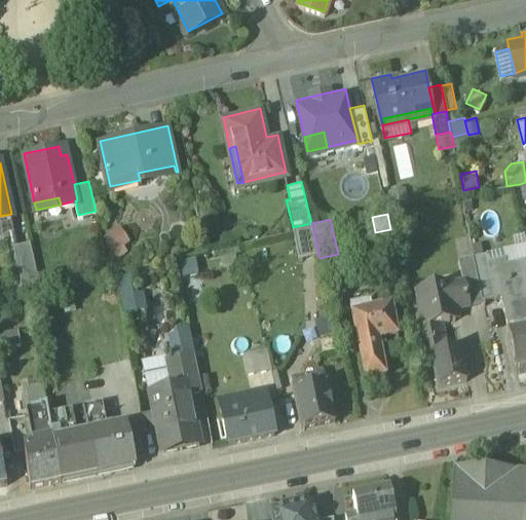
[(298,256),(317,252),(311,223),(293,227),(298,256)]
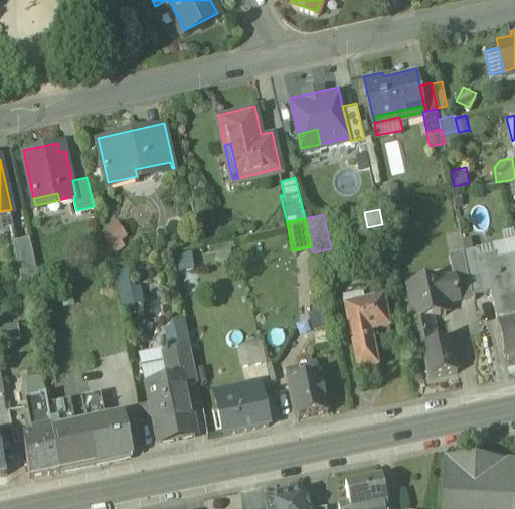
[(12,237),(22,281),(38,277),(29,234),(12,237)]
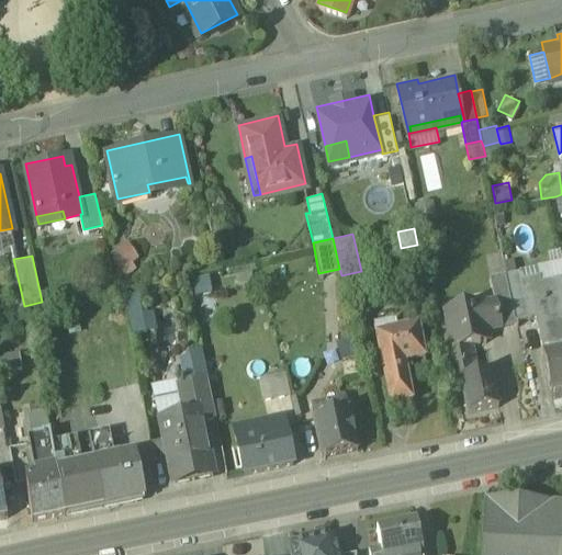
[(537,263),(539,273),(540,280),(561,274),(561,259),(561,258),(537,263)]
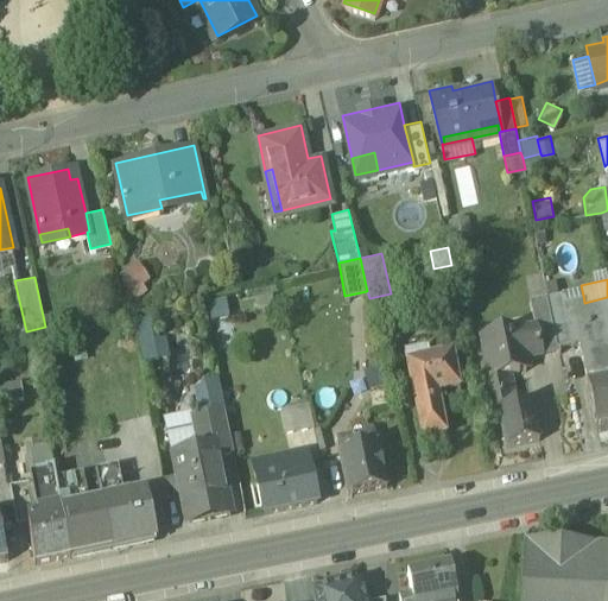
[(562,291),(548,293),(558,345),(571,342),(564,301),(562,291)]
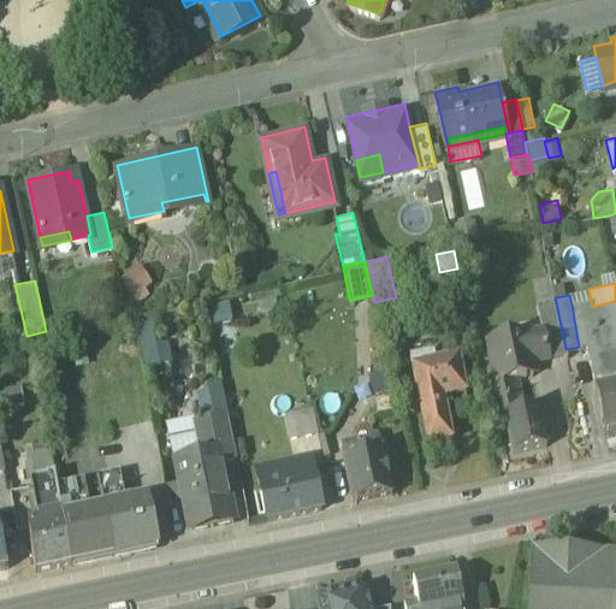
[(549,354),(566,349),(555,297),(537,302),(542,327),(543,327),(549,354)]
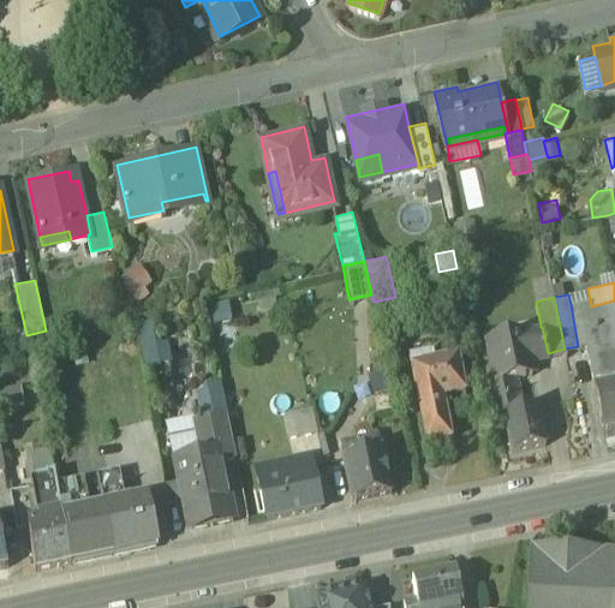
[(614,374),(614,300),(591,307),(590,299),(571,304),(578,346),(585,345),(597,343),(598,350),(587,352),(593,379),(614,374)]
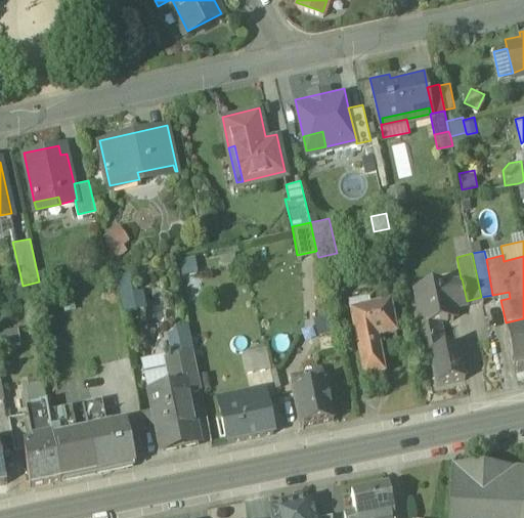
[(417,288),(423,321),(424,322),(437,320),(452,317),(450,307),(467,303),(467,301),(462,278),(461,278),(442,283),(443,287),(420,292),(419,288),(417,288)]
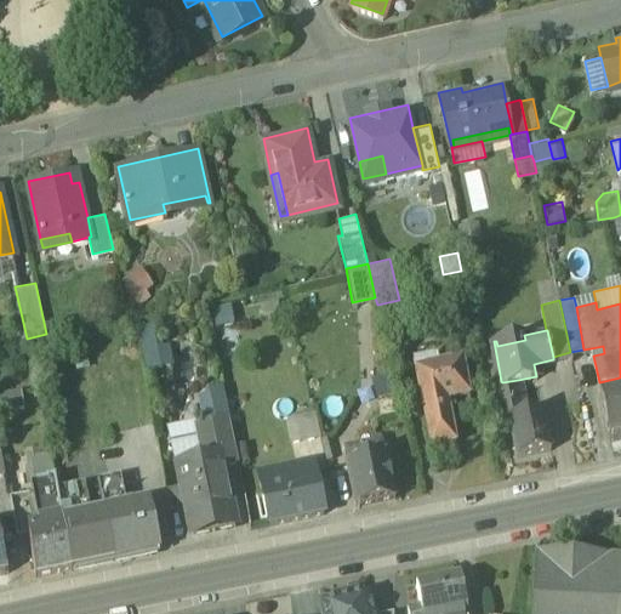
[(524,335),(496,341),(497,346),(525,340),(524,335)]
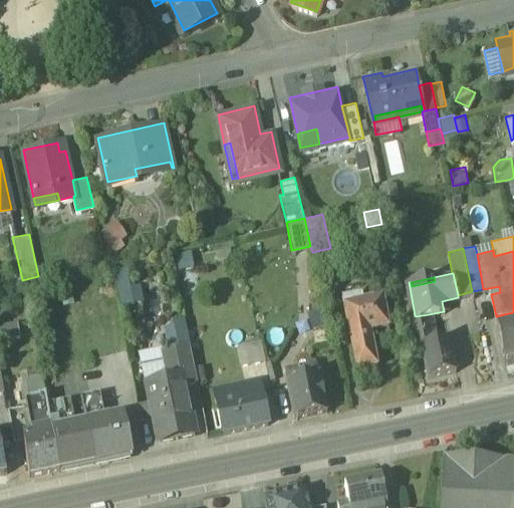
[(499,286),(489,288),(491,294),(500,292),(499,286)]
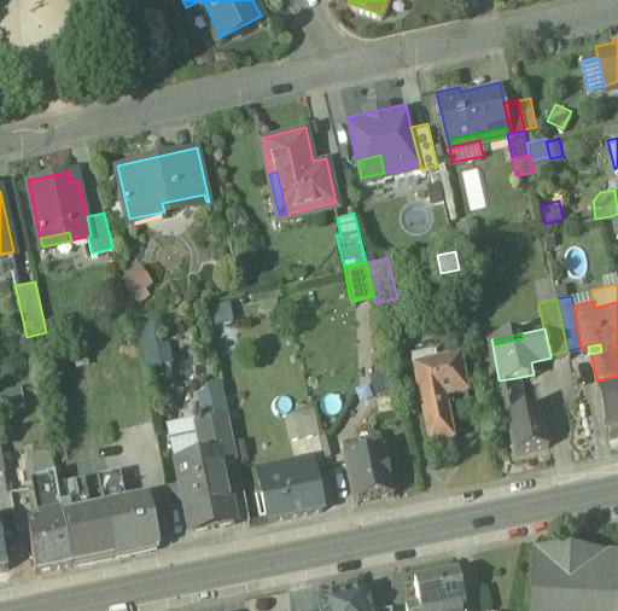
[(410,355),(429,441),(453,436),(445,401),(442,402),(441,395),(467,390),(458,345),(410,355)]
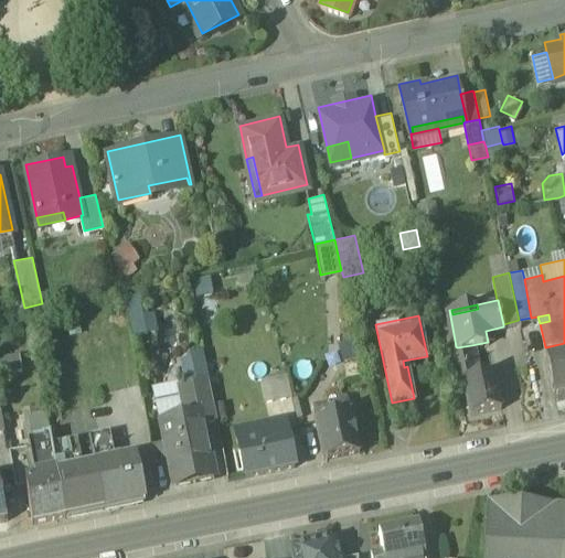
[(564,343),(545,347),(546,354),(564,350),(564,343)]
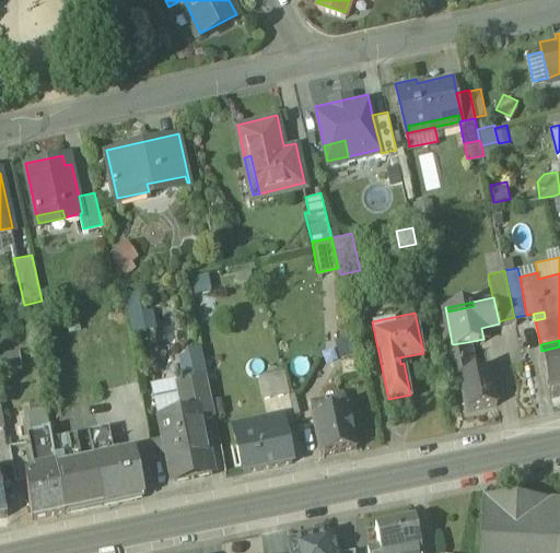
[(473,368),(467,342),(453,344),(452,343),(439,345),(445,376),(458,374),(465,408),(497,401),(489,365),(473,368)]
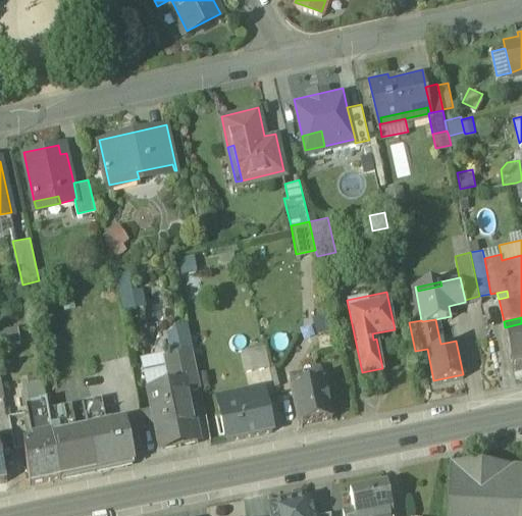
[(504,327),(512,364),(521,361),(521,323),(505,327),(504,327)]
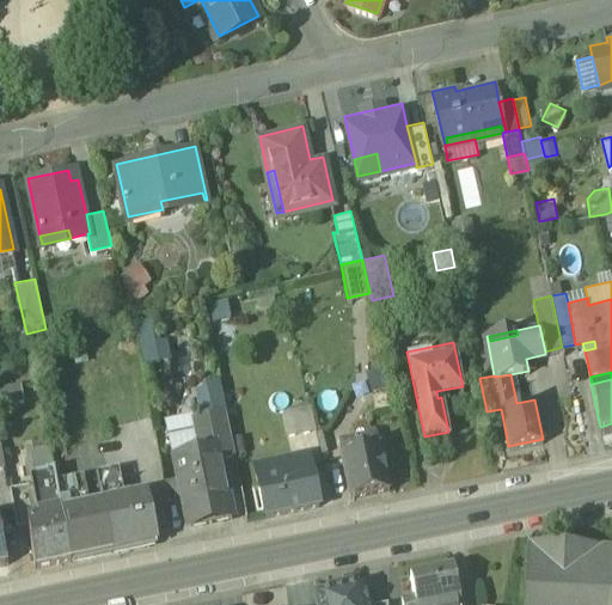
[(312,401),(281,407),(287,440),(318,435),(312,401)]
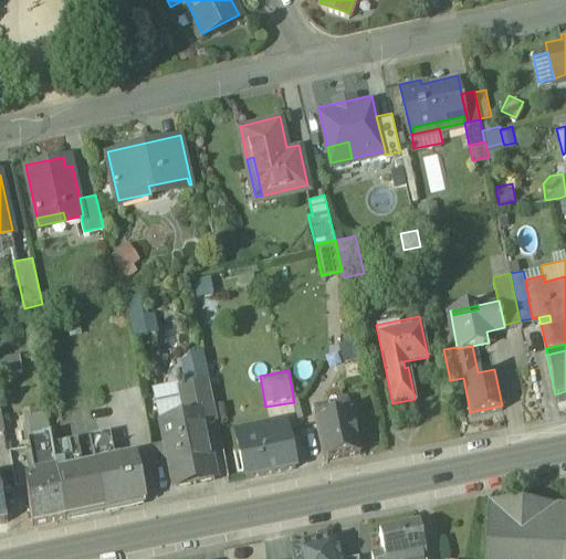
[(196,382),(203,422),(217,420),(210,380),(196,382)]
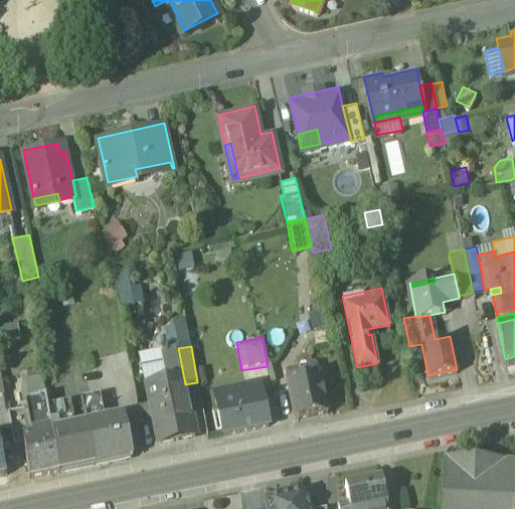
[(154,416),(158,439),(190,433),(185,409),(189,408),(185,384),(178,348),(175,349),(177,357),(166,359),(169,379),(148,383),(151,401),(149,402),(152,417),(154,416)]
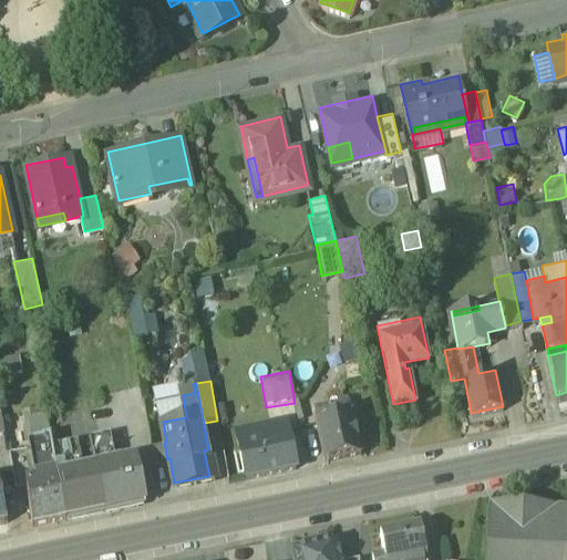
[(317,417),(326,458),(360,450),(351,411),(348,397),(347,397),(347,394),(339,396),(339,398),(315,404),(317,417)]
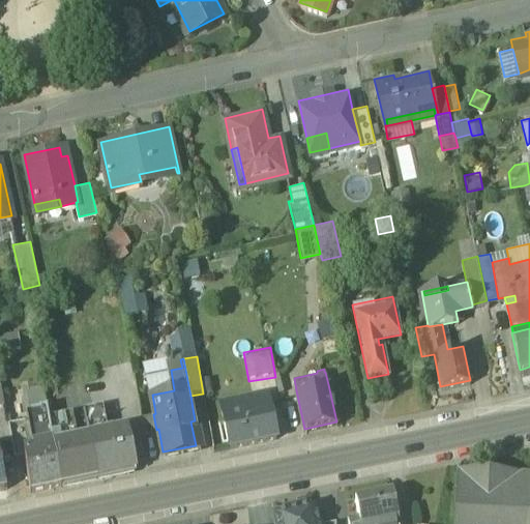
[(529,372),(520,375),(520,372),(519,372),(522,385),(529,382),(529,372)]
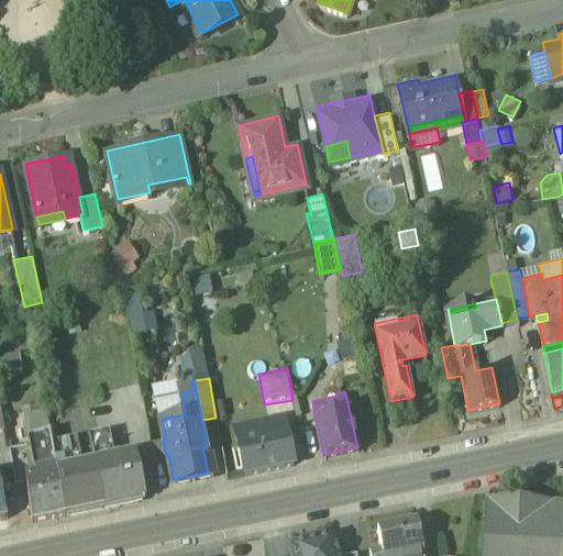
[(236,436),(244,471),(293,460),(285,425),(236,436)]
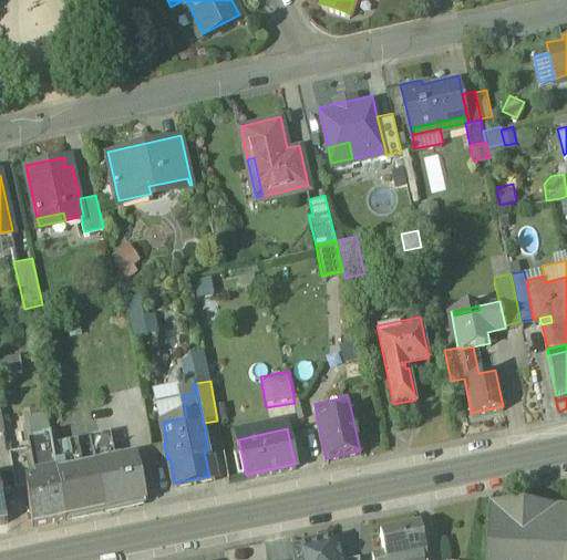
[(86,435),(93,463),(94,463),(114,458),(107,431),(86,435)]
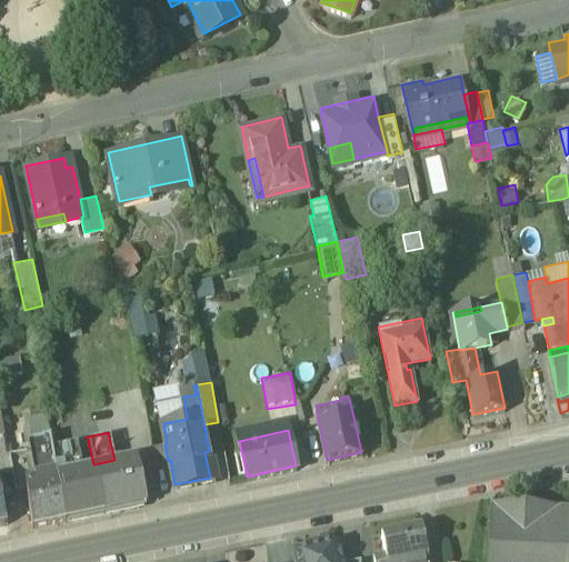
[(32,438),(39,473),(56,470),(51,444),(49,434),(32,438)]
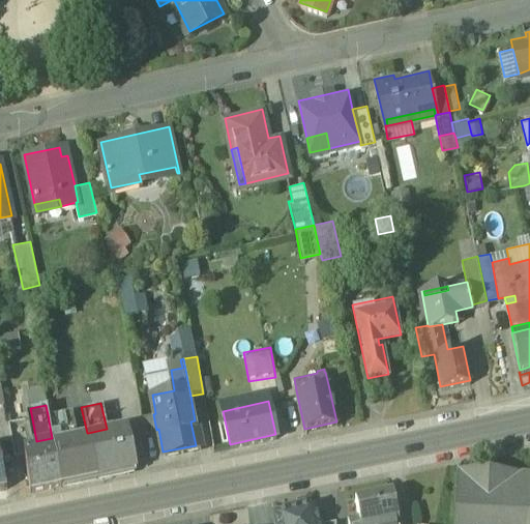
[(52,438),(53,445),(77,440),(76,435),(70,409),(48,414),(52,438)]
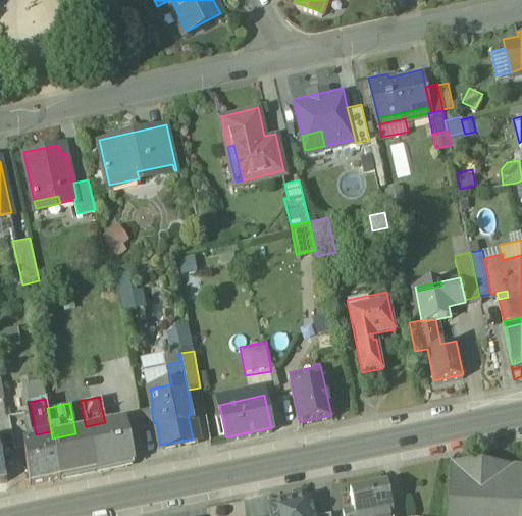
[(15,412),(7,414),(10,431),(19,429),(15,412)]
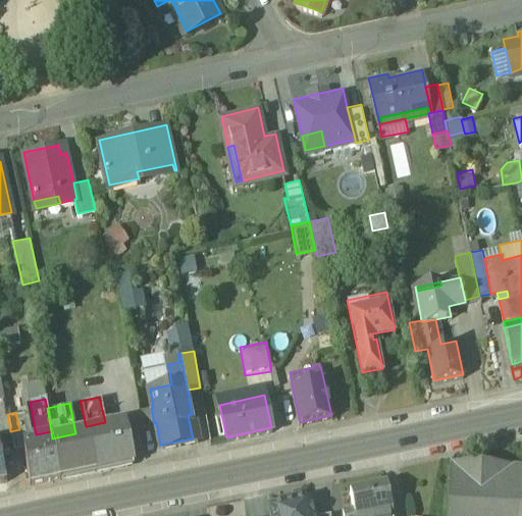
[(188,415),(193,439),(197,439),(192,414),(188,415)]
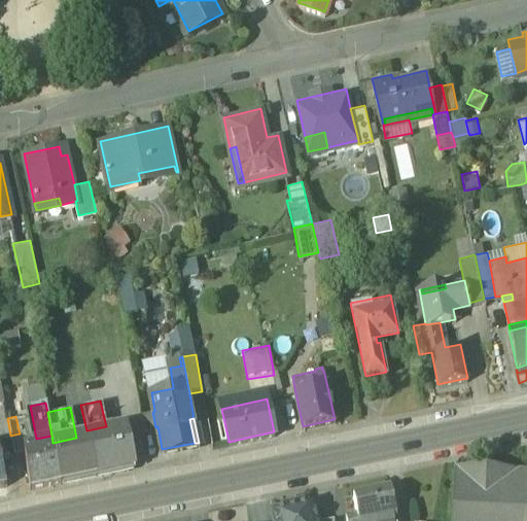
[(106,426),(88,430),(96,471),(134,461),(125,422),(106,426)]
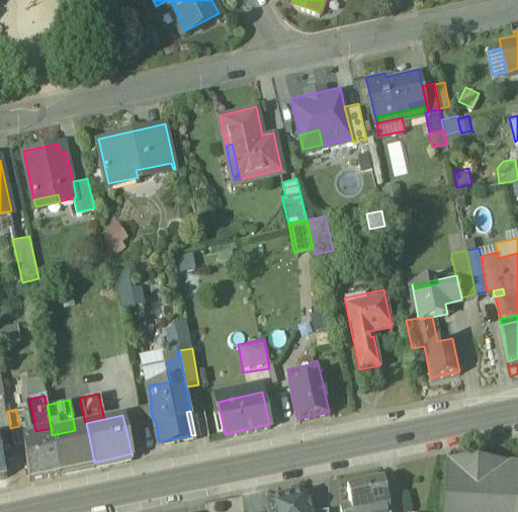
[(59,471),(94,462),(86,423),(85,423),(74,425),(75,430),(52,435),(59,471)]
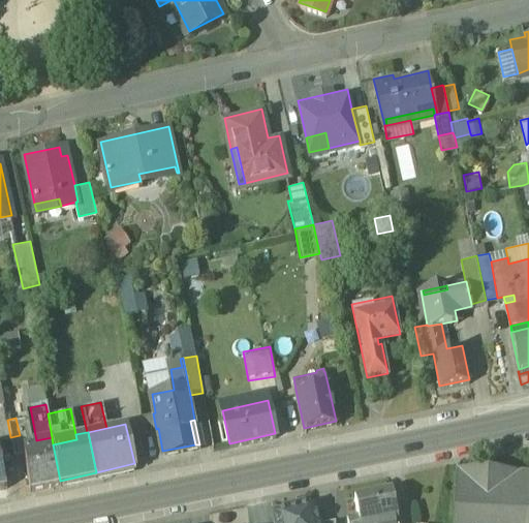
[(23,451),(30,487),(60,481),(53,444),(23,451)]
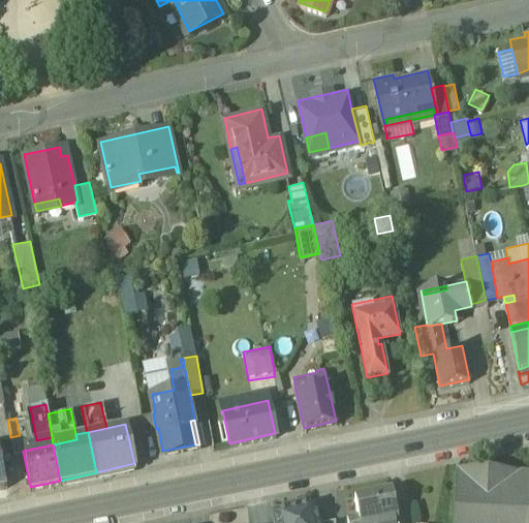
[(528,522),(528,468),(456,465),(453,522),(528,522)]
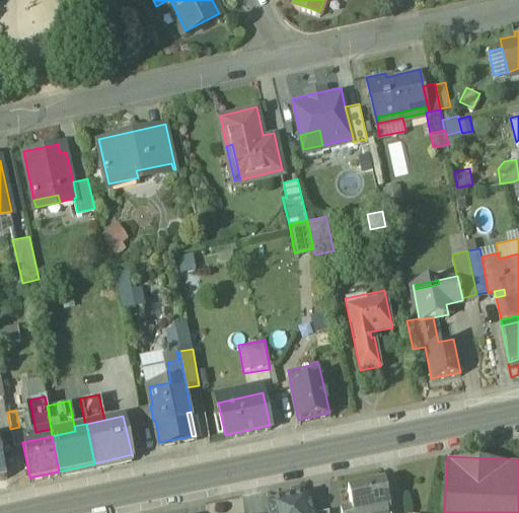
[(342,511),(342,512),(389,512),(383,481),(347,488),(352,509),(342,511)]
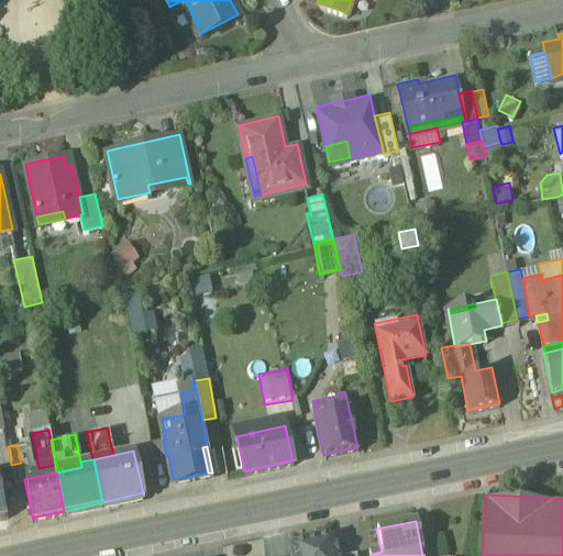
[(290,542),(294,555),(339,555),(334,533),(321,535),(321,533),(302,536),(304,540),(290,542)]
